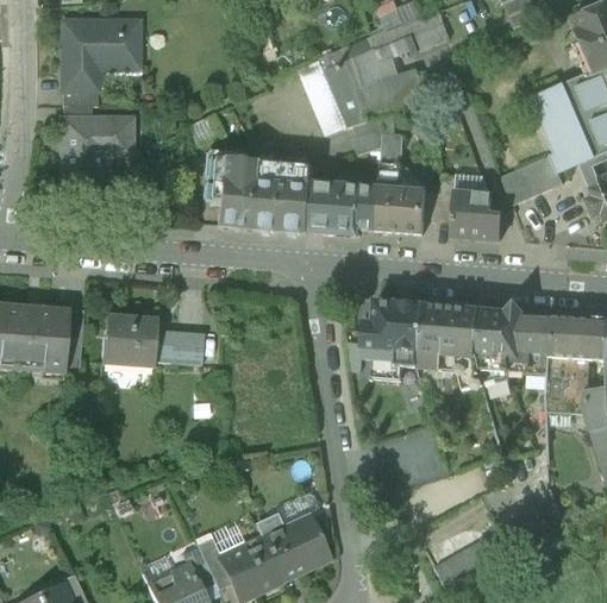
[(371,0),(377,16),(395,8),(396,7),(395,5),(393,0),(371,0)]
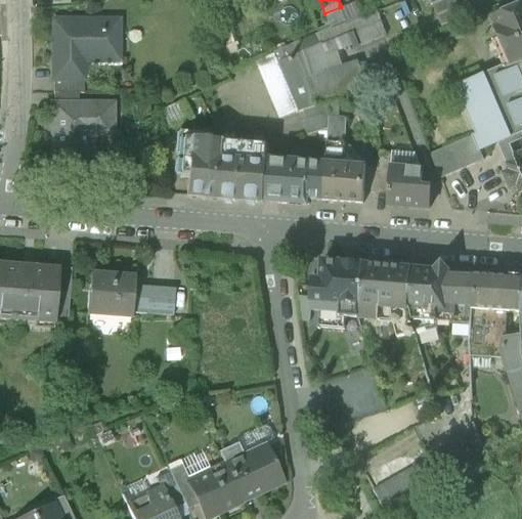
[(340,7),(345,19),(360,13),(354,0),(351,0),(340,4),(341,6),(340,7)]
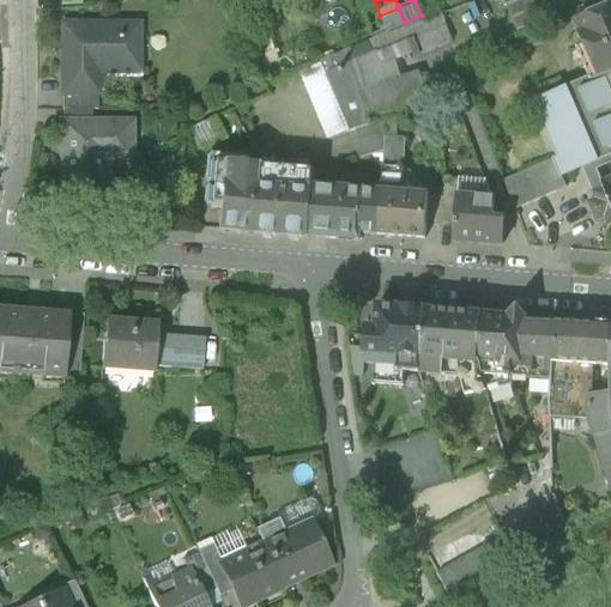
[(503,0),(515,28),(540,16),(533,0),(503,0)]
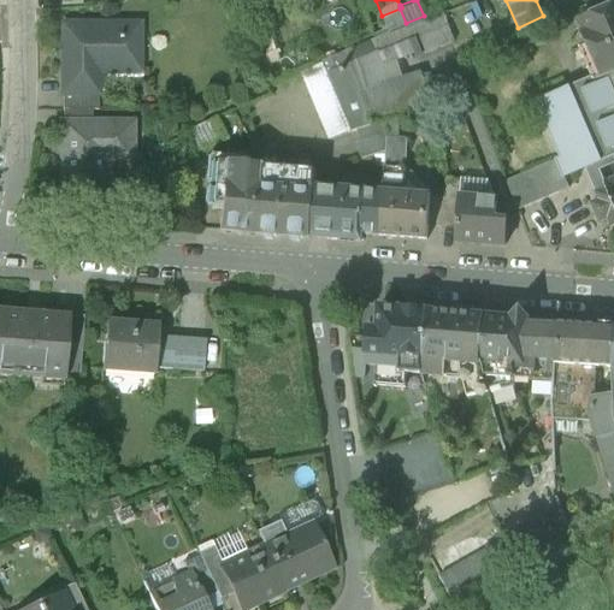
[(613,1),(574,19),(584,41),(601,73),(613,67),(613,1)]
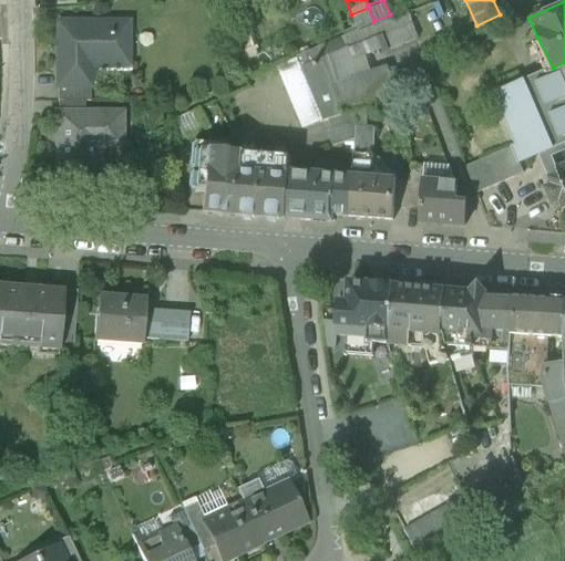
[(325,41),(332,62),(363,51),(365,53),(380,47),(382,50),(418,35),(407,7),(390,14),(373,21),(351,30),(325,41)]
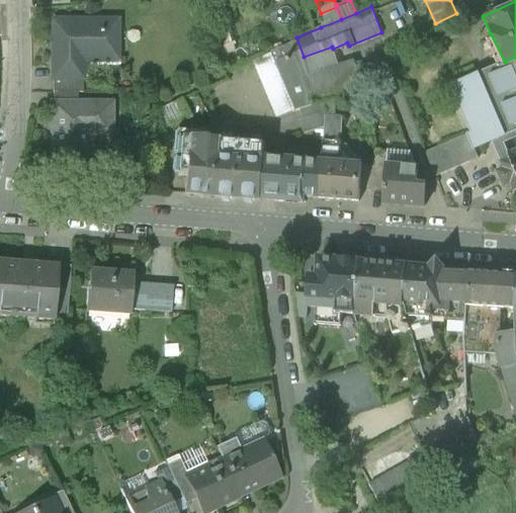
[(321,13),(321,27),(341,19),(336,7),(321,13)]
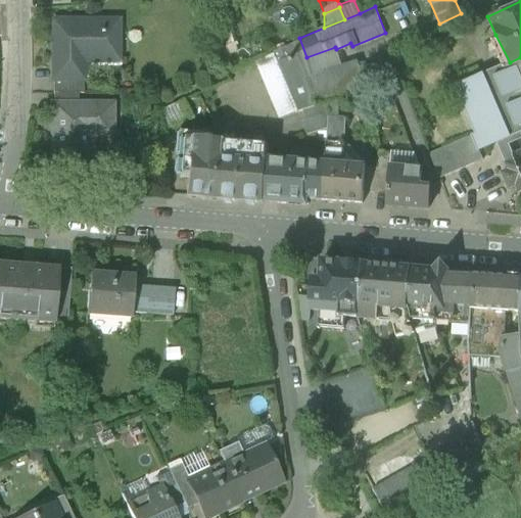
[(51,77),(82,77),(82,75),(76,76),(76,51),(114,51),(114,57),(115,57),(115,16),(51,17),(51,77)]
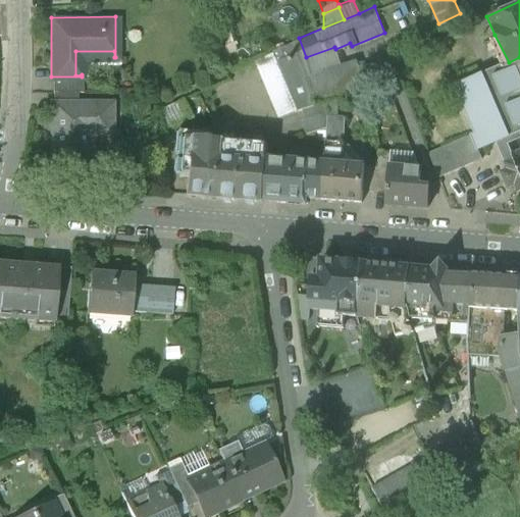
[(501,65),(509,62),(495,35),(487,38),(500,63),(501,65)]
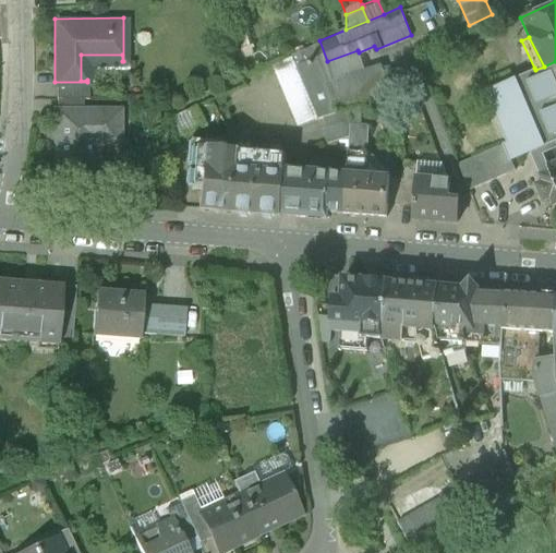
[(291,53),(317,116),(325,113),(350,106),(386,95),(390,93),(382,64),(364,70),(333,79),(327,61),(319,40),(291,52),(291,53)]
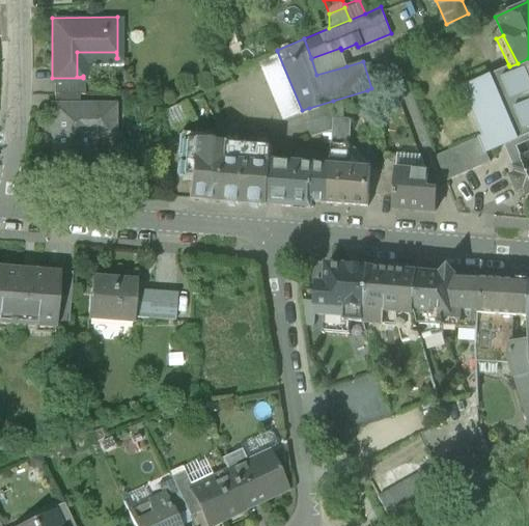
[(341,50),(340,48),(311,58),(316,75),(346,66),(341,50)]
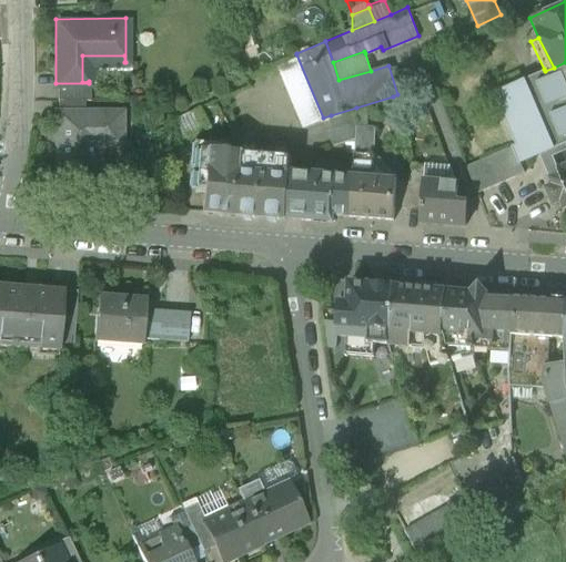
[(274,63),(301,125),(323,118),(296,54),(296,53),(274,63)]
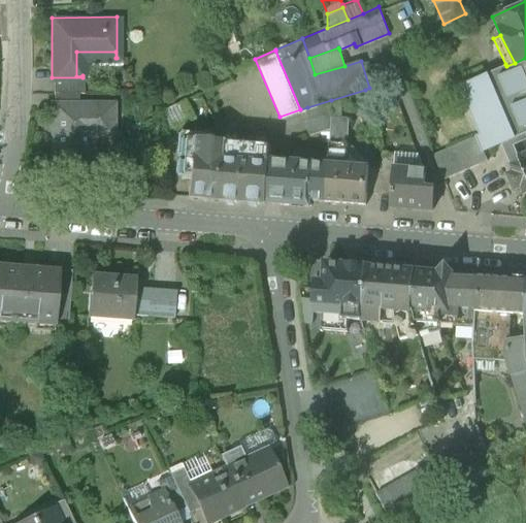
[(76,76),(83,75),(81,58),(116,58),(116,52),(76,52),(76,76)]
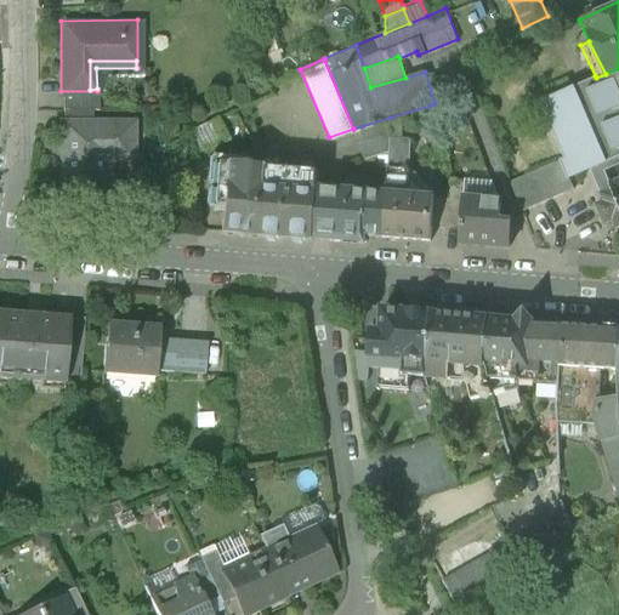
[(618,68),(606,74),(596,78),(597,79),(586,84),(585,80),(567,87),(569,94),(549,103),(558,126),(555,129),(561,142),(562,142),(567,157),(561,159),(566,172),(588,164),(603,157),(607,165),(618,160),(614,152),(618,149),(618,68)]
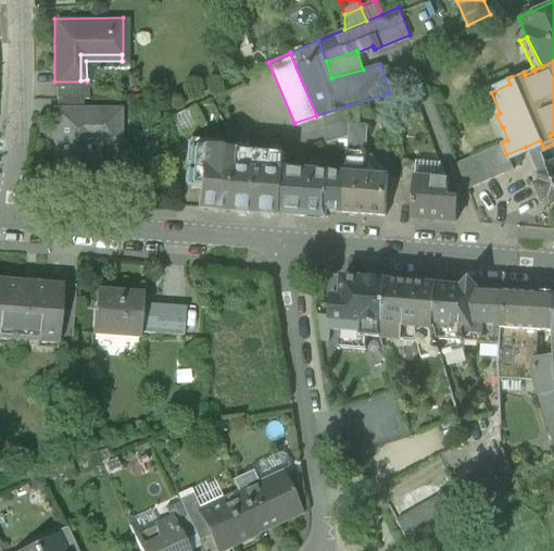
[(54,82),(54,95),(82,95),(87,95),(87,82),(54,82)]
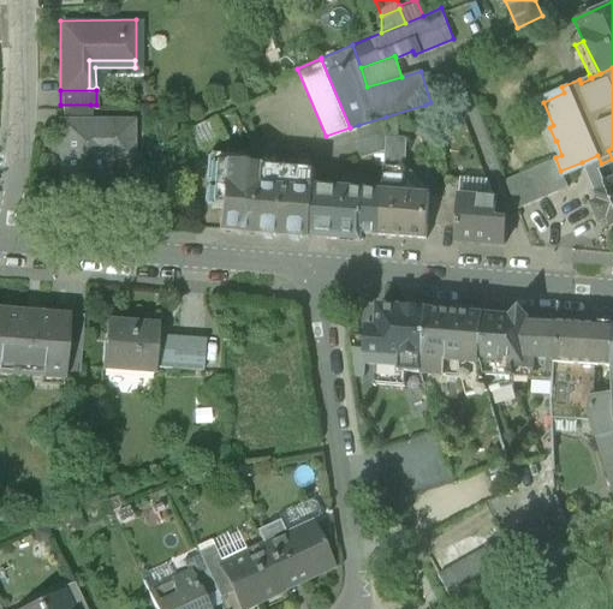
[(90,119),(90,105),(60,105),(60,119),(90,119)]
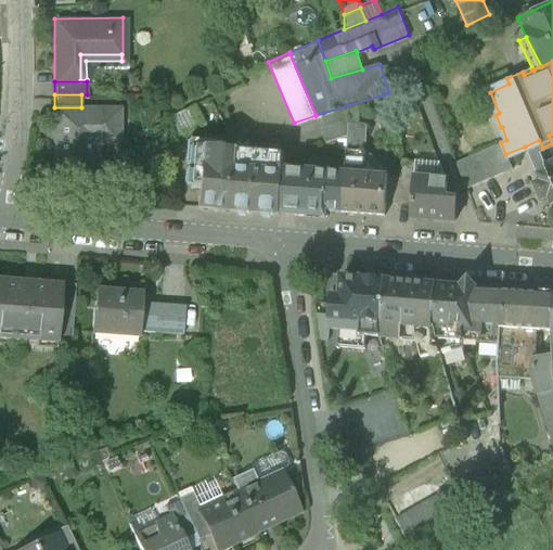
[(190,101),(162,115),(172,138),(202,124),(190,101)]
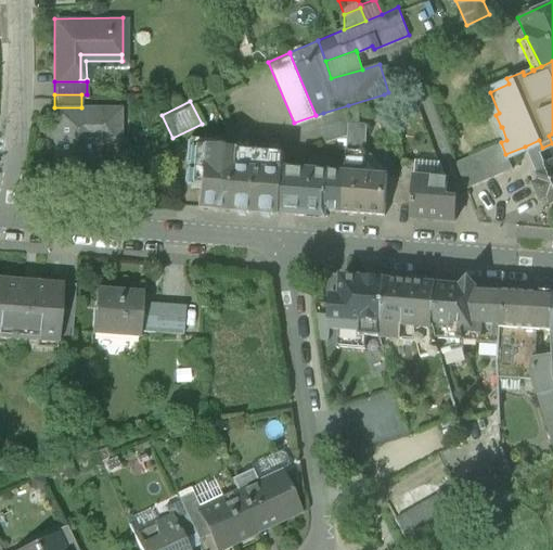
[(322,126),(325,139),(346,133),(347,119),(348,106),(348,105),(323,113),(326,124),(322,126)]
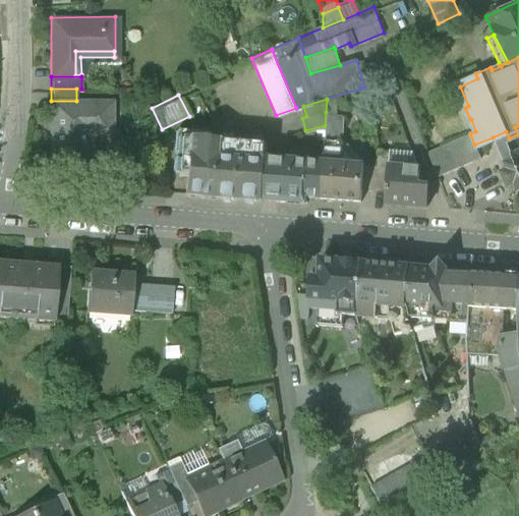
[(51,158),(89,158),(89,130),(109,129),(109,101),(76,101),(51,101),(51,158)]
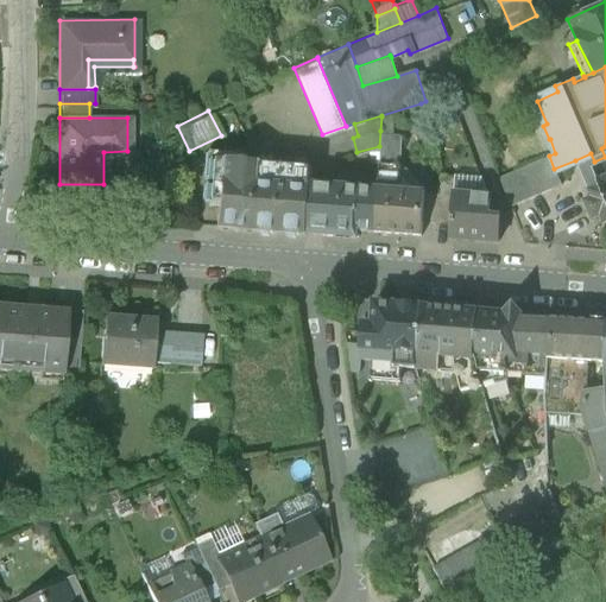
[(379,146),(379,151),(390,151),(390,162),(399,162),(401,132),(380,131),(379,146)]
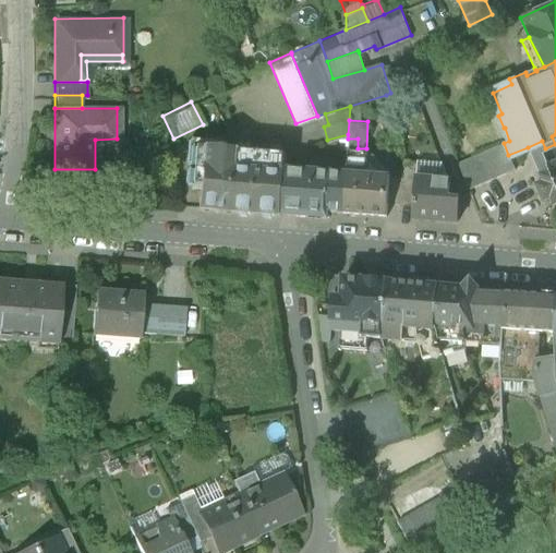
[(347,147),(358,148),(358,139),(348,139),(347,147)]
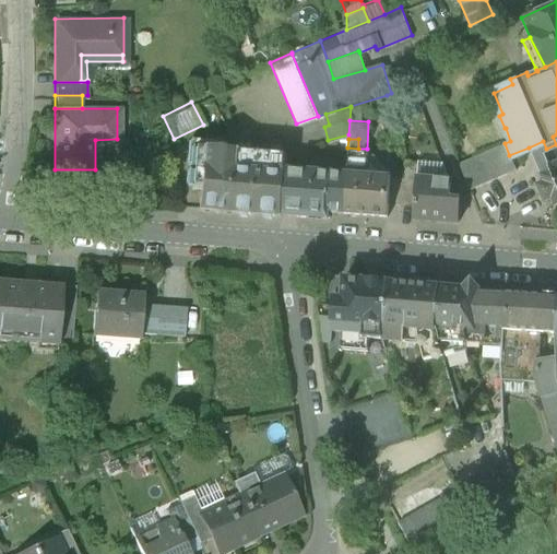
[(459,161),(469,187),(514,167),(509,155),(505,143),(504,141),(459,161)]
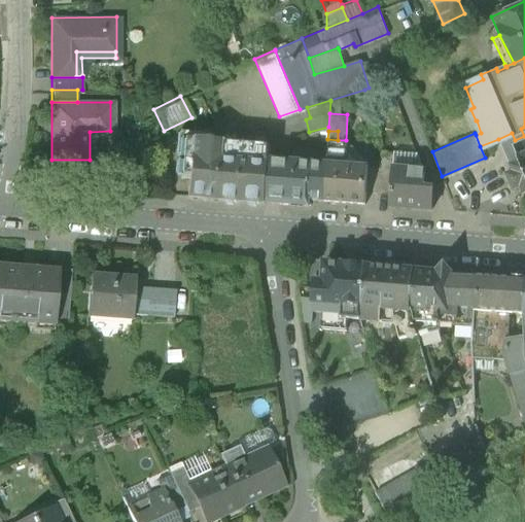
[(516,155),(517,155),(512,141),(515,140),(512,133),(498,139),(508,162),(517,158),(516,158),(517,157),(516,155)]
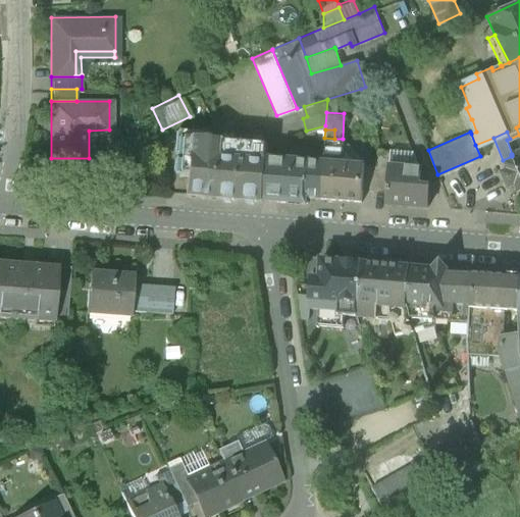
[(184,192),(217,195),(221,138),(179,135),(176,174),(185,174),(184,192)]
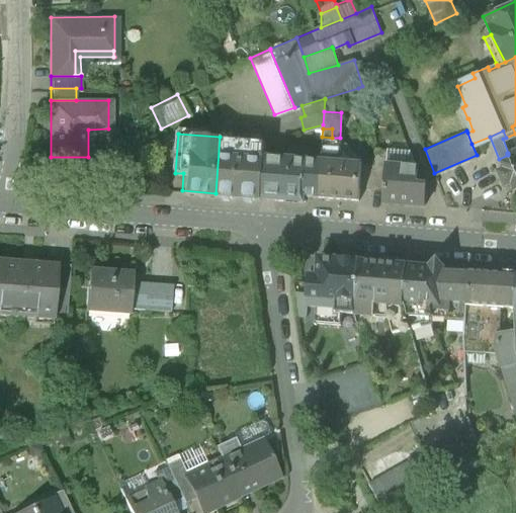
[(515,136),(514,138),(514,139),(513,139),(515,146),(515,150),(510,153),(510,152),(508,153),(507,153),(508,154),(507,155),(508,155),(499,159),(502,165),(495,168),(503,185),(509,182),(512,188),(515,186),(515,136)]
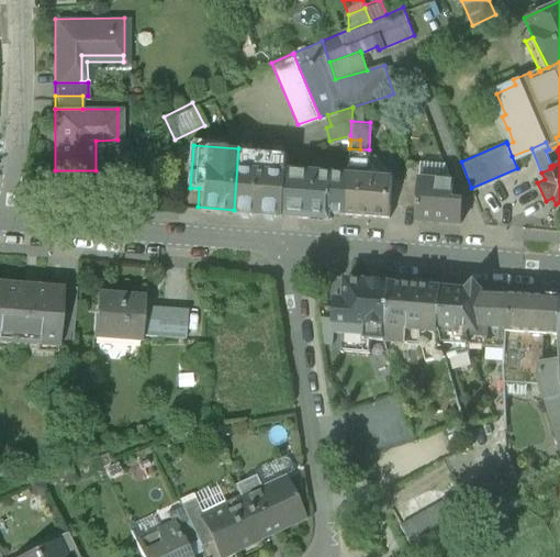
[(234,210),(282,213),(286,166),(287,152),(238,148),(234,210)]
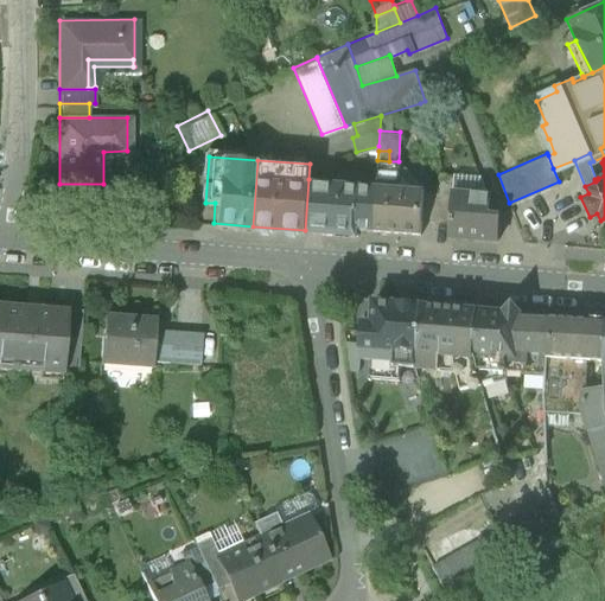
[(377,160),(376,185),(396,186),(399,161),(389,161),(377,160)]
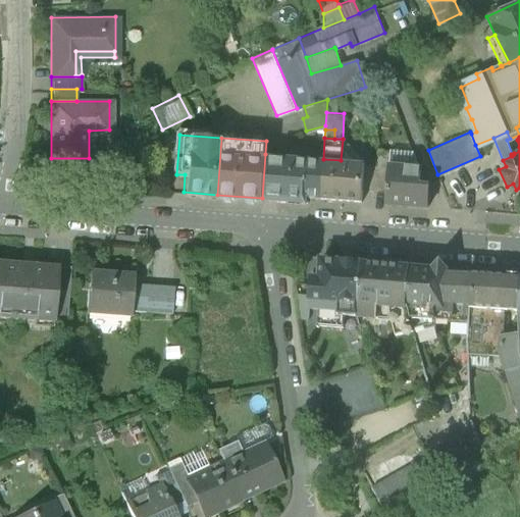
[(391,147),(391,150),(390,163),(421,166),(412,149),(391,147)]
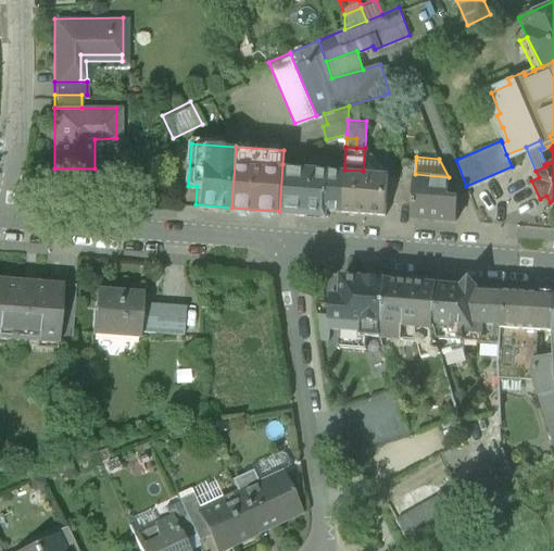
[(402,158),(401,174),(399,199),(412,200),(414,174),(415,174),(416,160),(402,158)]
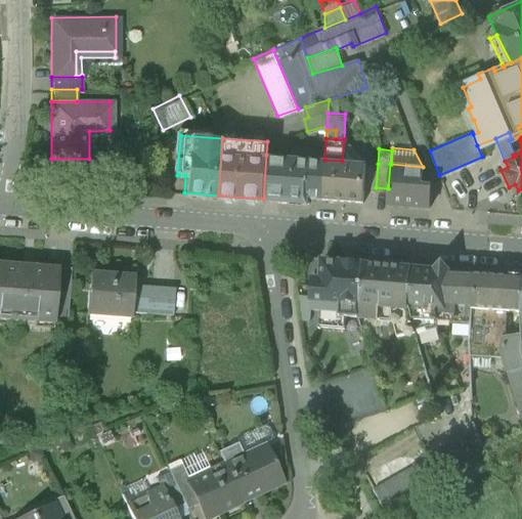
[(263,199),(275,200),(278,156),(266,155),(263,199)]
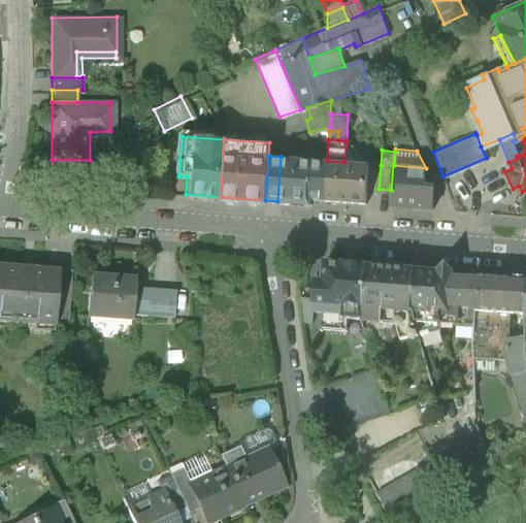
[(327,161),(281,157),(277,201),(310,204),(310,197),(324,198),(327,161)]
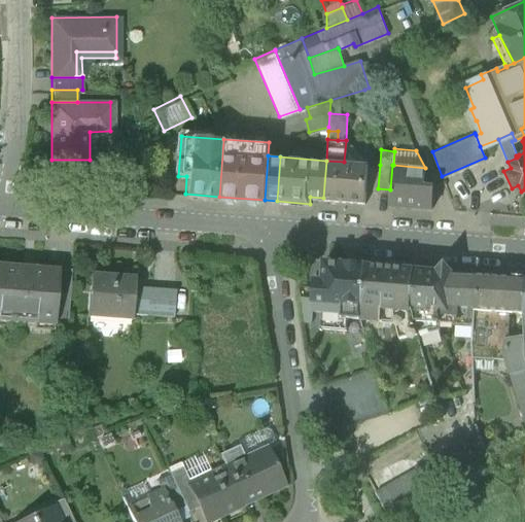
[(368,164),(344,162),(326,161),(323,198),(364,201),(365,188),(365,187),(368,164)]
